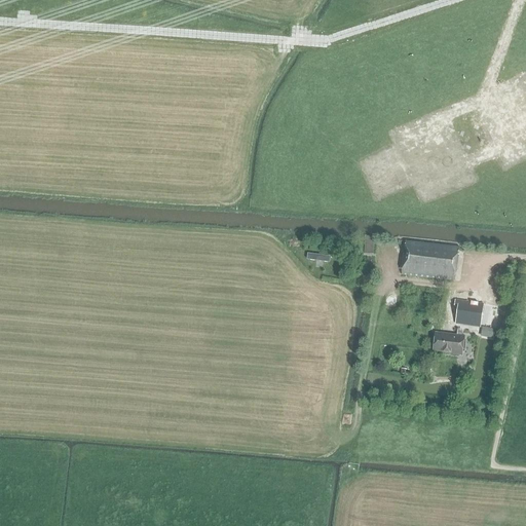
[(459,248),(405,242),(401,275),(454,280),(459,248)]
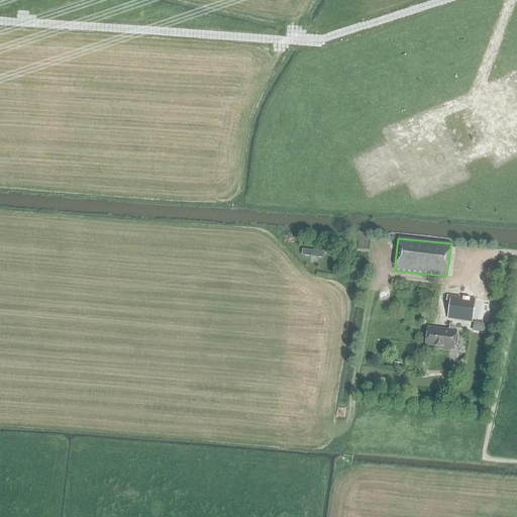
[(324,252),(302,249),(301,255),(323,259),(324,252)]
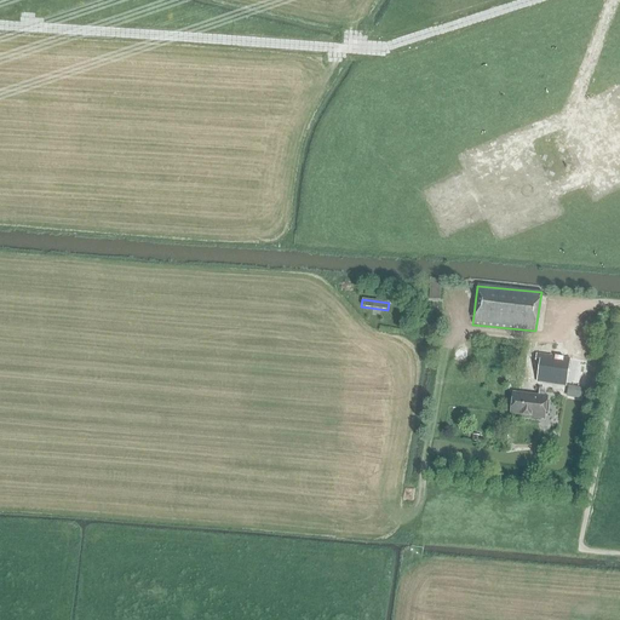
[(569,359),(541,354),(537,383),(564,386),(569,359)]
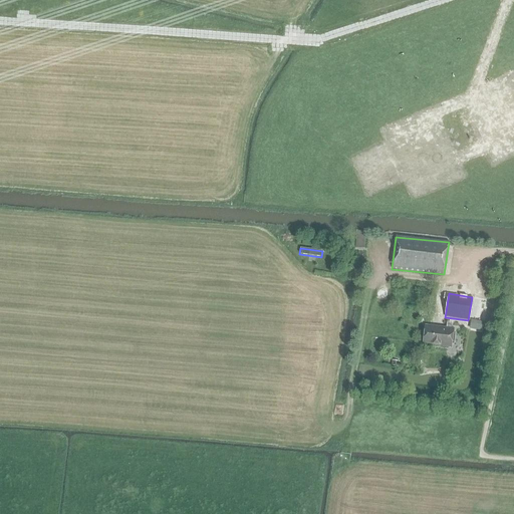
[(483,322),(471,319),(469,329),(481,331),(483,322)]
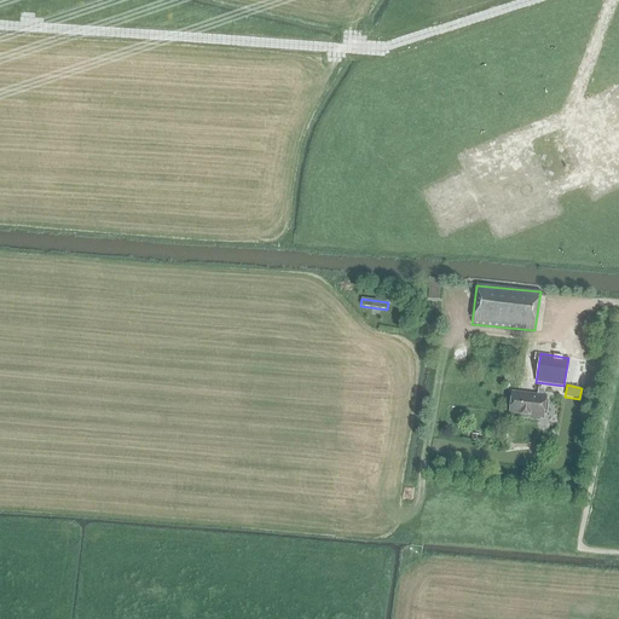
[(545,398),(513,393),(510,415),(543,420),(544,403),(545,398)]
